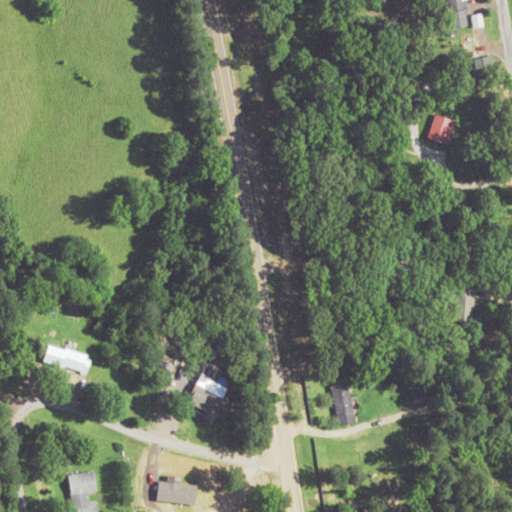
[(465,0),(448,0),(448,27),(465,27),(465,0)]
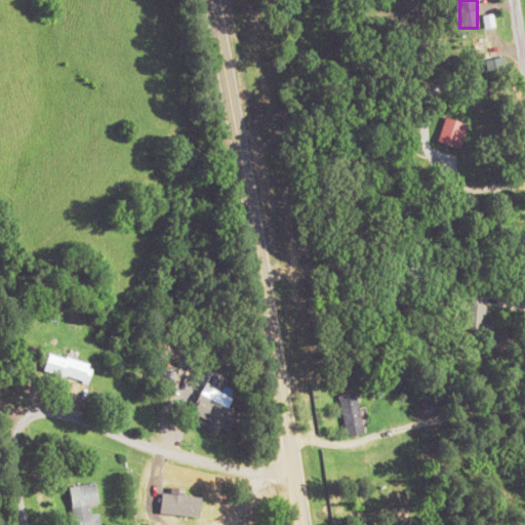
[(459,148),(469,124),(446,115),(437,139),(459,148)]
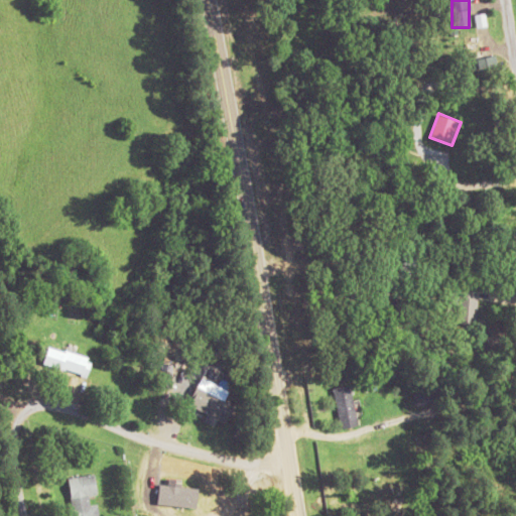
[(402,268),(404,253),(392,251),(390,266),(402,268)]
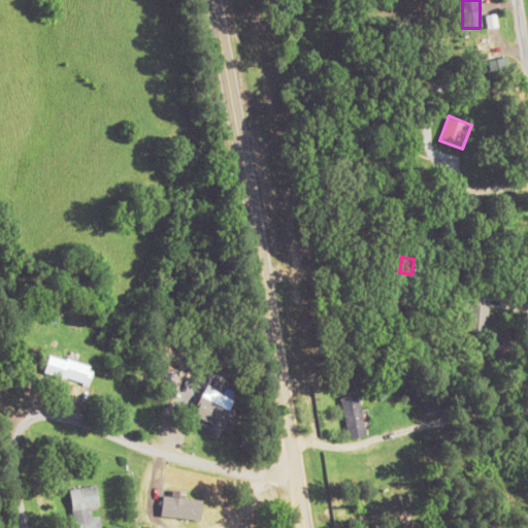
[(94,365),(48,356),(45,373),(91,383),(94,365)]
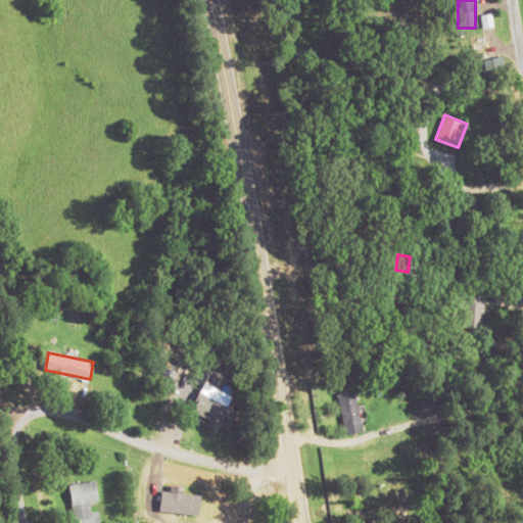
[(209,410),(219,410),(219,423),(229,423),(226,374),(215,374),(216,393),(208,394),(209,410)]
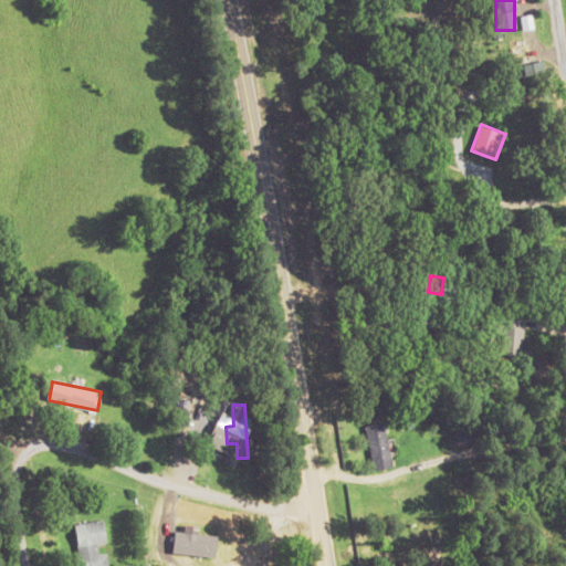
[(161,423),(188,425),(188,407),(161,407),(161,423)]
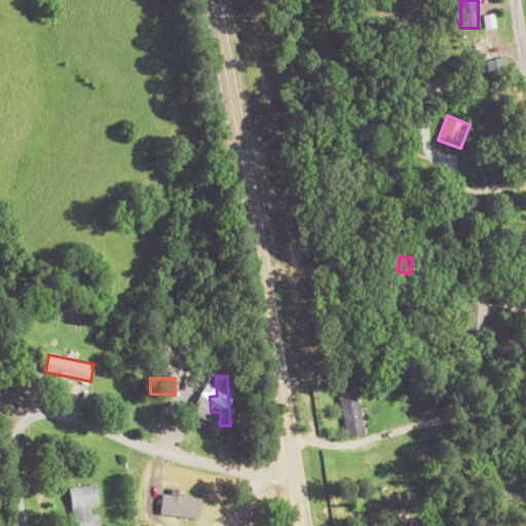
[(349,437),(366,433),(357,391),(339,396),(349,437)]
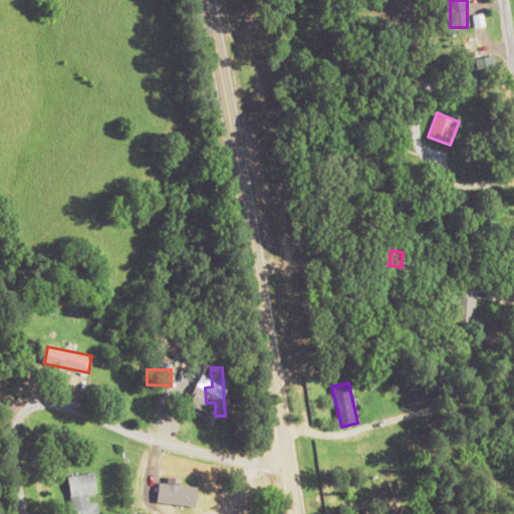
[(66,476),(70,513),(98,513),(97,502),(89,502),(88,494),(96,493),(94,472),(66,476)]
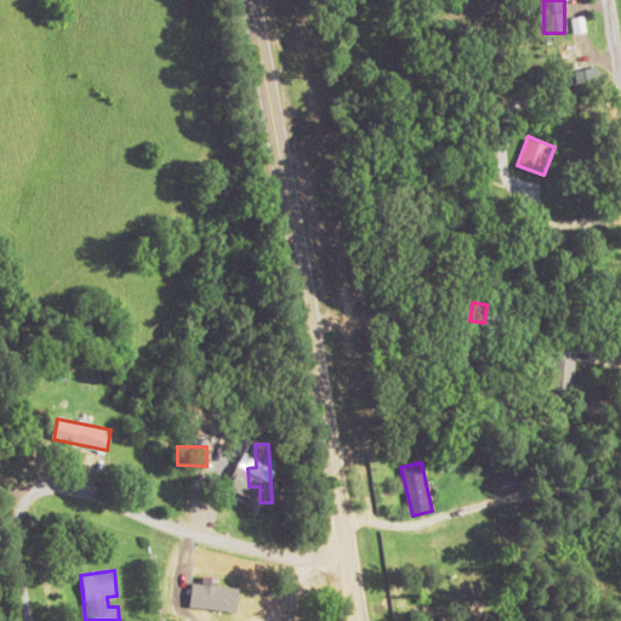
[(215,617),(215,581),(195,581),(195,617),(215,617)]
